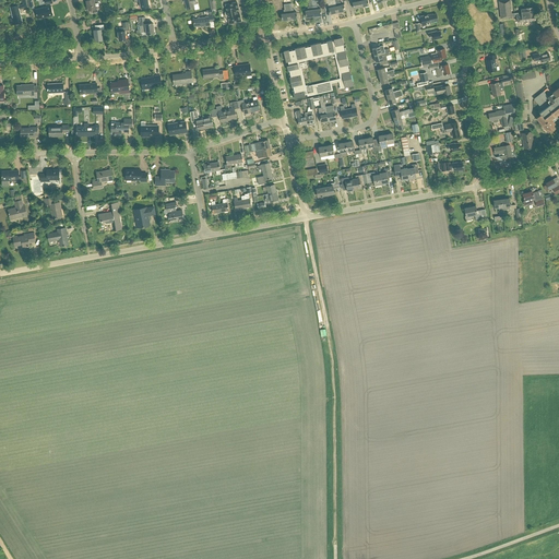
[(20,9),(24,8),(24,9),(28,8),(25,0),(23,0),(22,0),(23,4),(19,6),(10,9),(12,18),(10,19),(11,25),(23,23),(20,9)]
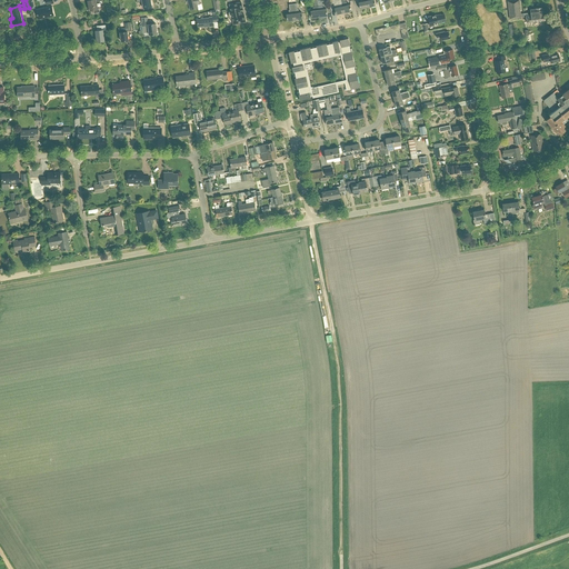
[(90,0),(88,1),(89,7),(88,7),(89,10),(90,10),(93,10),(93,13),(100,12),(99,8),(98,9),(96,1),(102,0),(101,0),(90,0)]
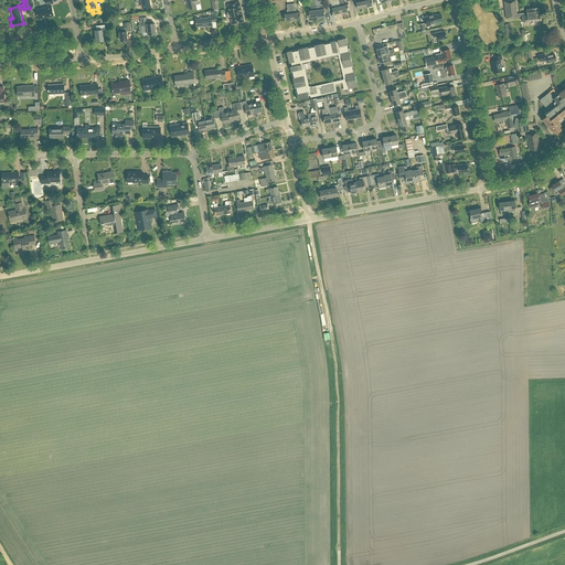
[(185,0),(187,4),(188,4),(189,10),(196,8),(195,4),(199,4),(198,0),(185,0)]
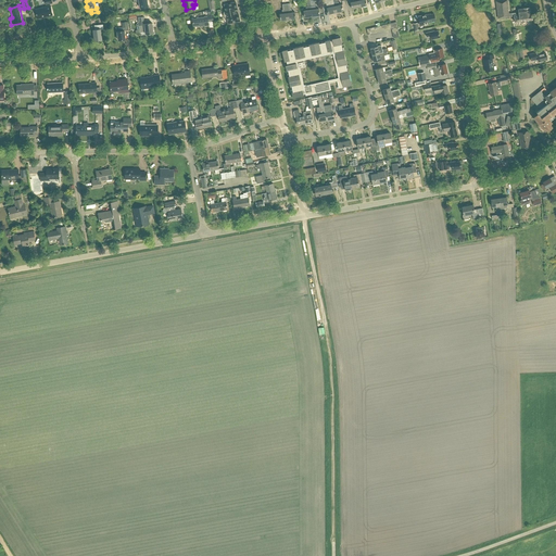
[(308,0),(310,1),(312,16),(319,15),(318,9),(315,9),(315,5),(314,5),(313,2),(317,1),(316,0),(308,0)]
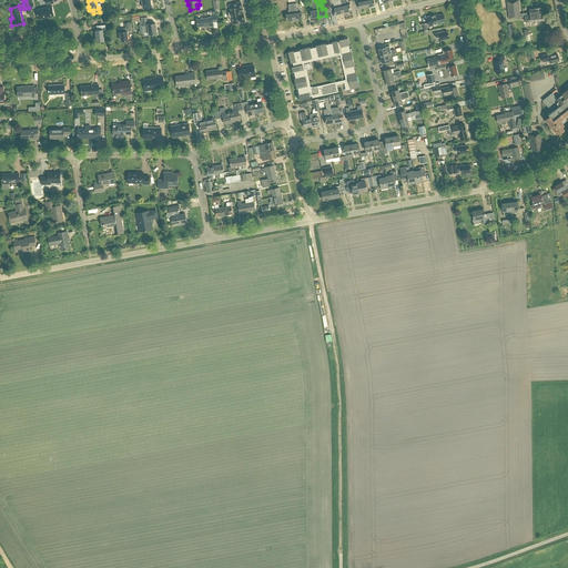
[(334,8),(335,14),(343,12),(340,0),(327,0),(330,4),(333,3),(334,8)]
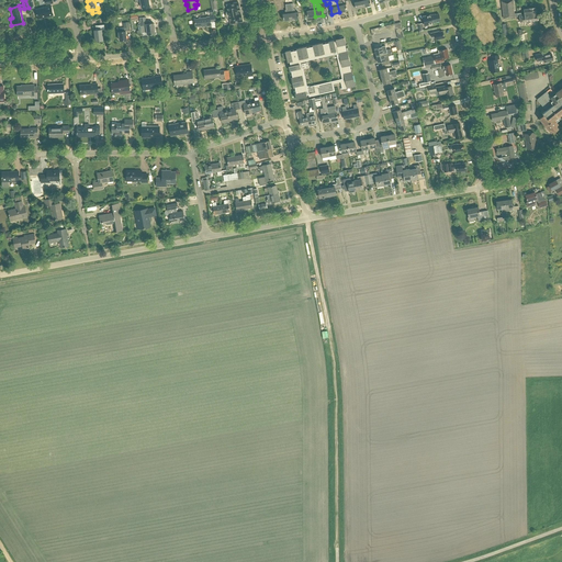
[(336,0),(339,12),(347,11),(346,4),(343,6),(341,1),(340,2),(339,0),(336,0)]
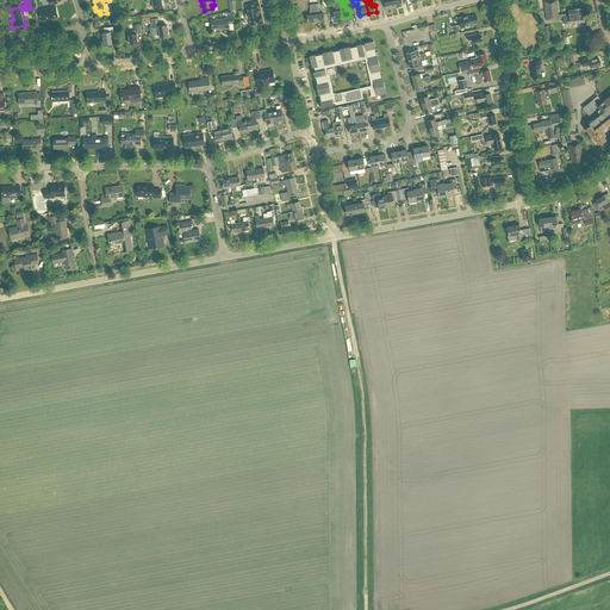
[(564,18),(565,24),(584,22),(585,20),(584,17),(582,16),(580,8),(574,10),(568,10),(570,16),(566,17),(565,14),(558,16),(555,0),(554,0),(545,1),(547,20),(559,19),(559,18),(564,18)]
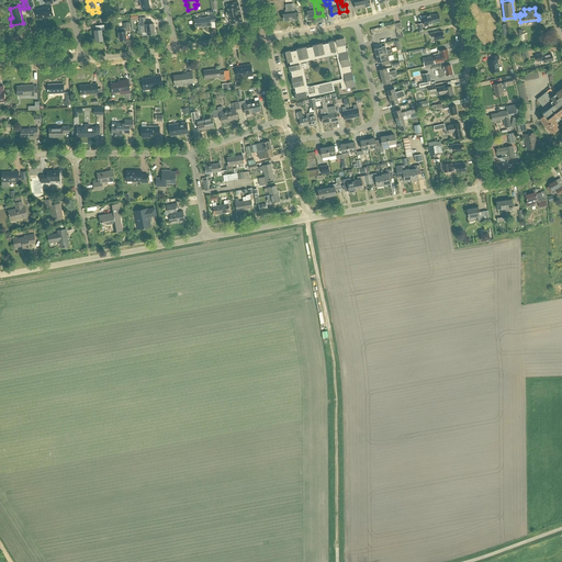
[(226,17),(227,17),(228,18),(229,18),(231,24),(243,22),(240,14),(238,14),(237,10),(240,10),(238,2),(226,4),(227,11),(226,11),(226,12),(226,13),(226,17)]
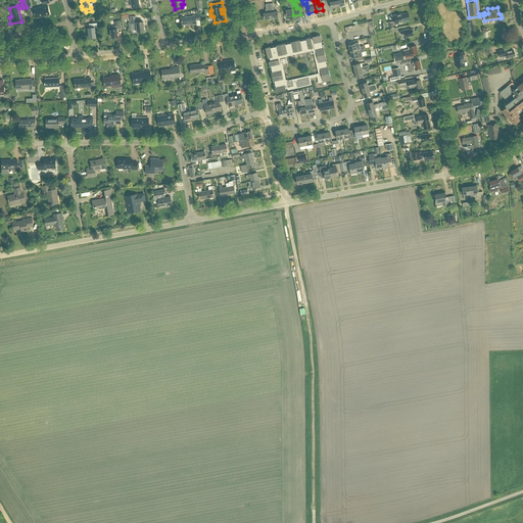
[(274,11),(274,9),(273,9),(272,3),(269,4),(271,18),(278,17),(277,11),(274,11)]
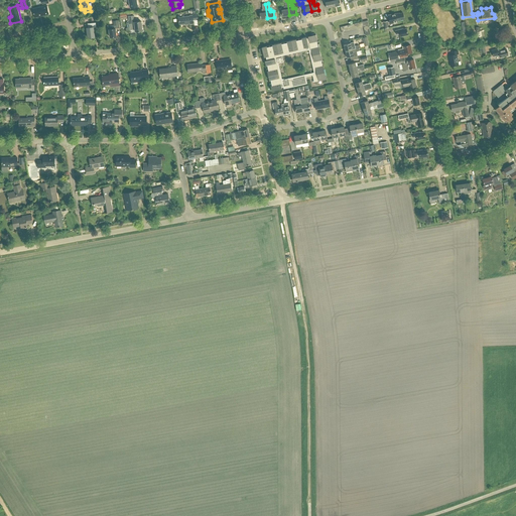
[(46,5),(37,8),(37,9),(33,10),(35,17),(49,14),(46,5)]
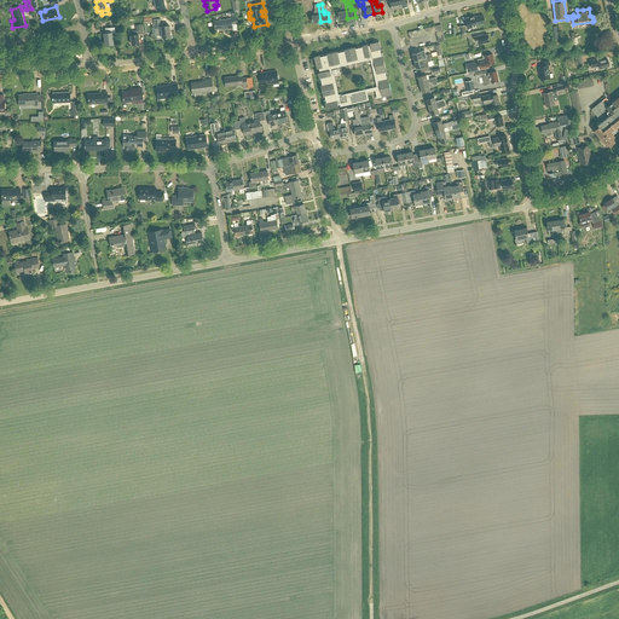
[(476,25),(485,23),(484,15),(479,16),(479,15),(469,17),(469,16),(466,17),(467,24),(470,24),(472,27),(476,25)]
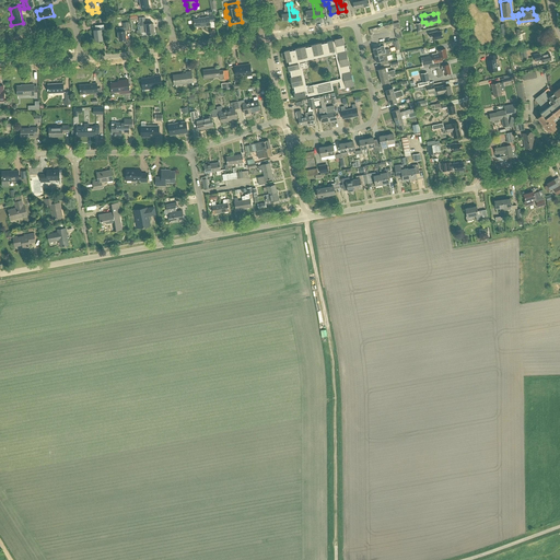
[(213,14),(209,15),(209,16),(206,16),(206,18),(194,19),(195,26),(200,26),(210,25),(210,22),(214,21),(213,14)]
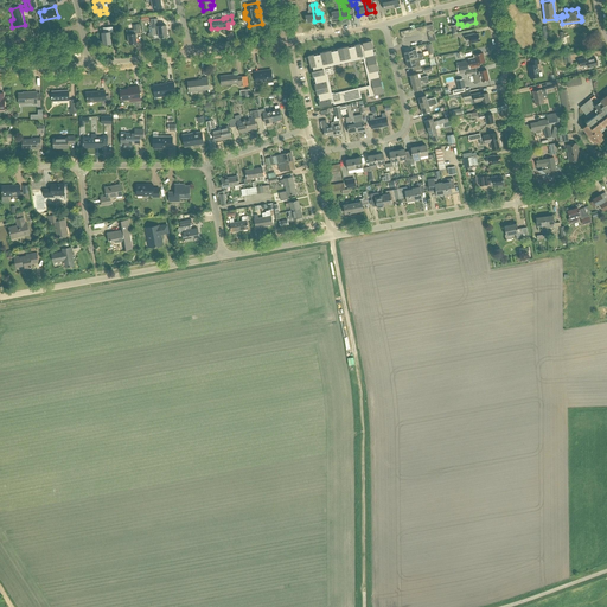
[(152,30),(153,33),(152,33),(152,36),(159,34),(159,38),(167,37),(166,25),(159,26),(159,23),(158,23),(157,19),(151,19),(151,24),(152,30)]
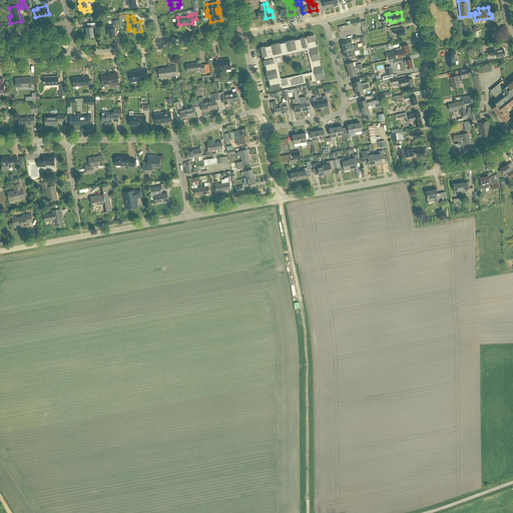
[(113,21),(113,25),(109,26),(109,29),(108,29),(109,37),(115,36),(114,28),(119,28),(118,20),(113,21)]
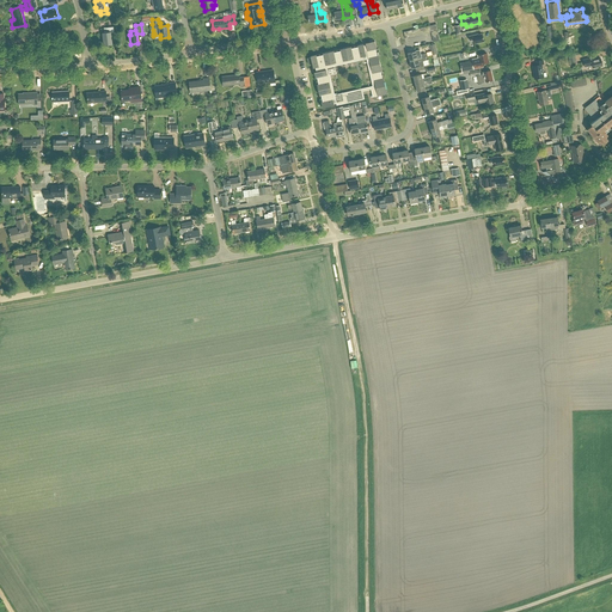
[(104,32),(103,34),(104,46),(112,44),(111,32),(114,32),(114,26),(104,28),(104,32)]
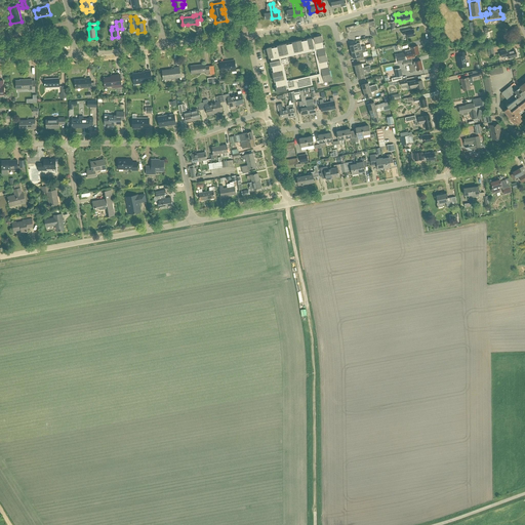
[(402,31),(403,35),(406,34),(407,37),(415,36),(413,29),(410,30),(410,29),(402,31)]
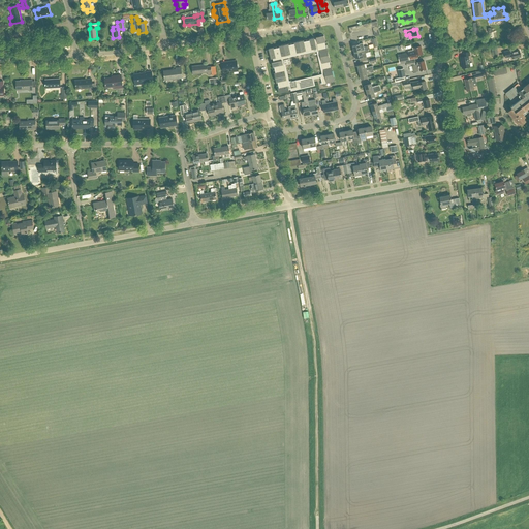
[(290,91),(315,86),(313,79),(320,78),(322,84),(334,81),(331,67),(330,68),(329,62),(330,62),(327,49),(325,49),(324,42),(325,42),(323,35),(322,36),(322,34),(319,35),(319,36),(315,37),(316,39),(314,39),(314,37),(268,49),(269,50),(266,51),(267,56),(270,55),(271,59),(273,58),(274,62),(272,62),(278,93),(288,91),(288,89),(290,89),(290,91)]
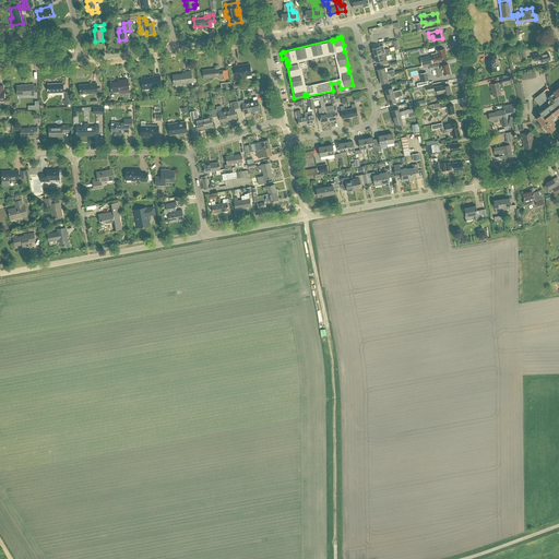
[(372,48),(373,56),(389,51),(388,49),(384,49),(383,49),(380,50),(379,47),(372,48)]
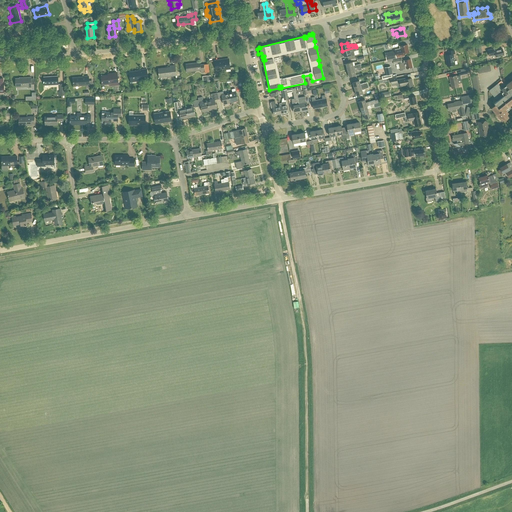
[(400,46),(400,49),(395,50),(397,57),(403,56),(403,54),(409,52),(407,44),(400,46)]
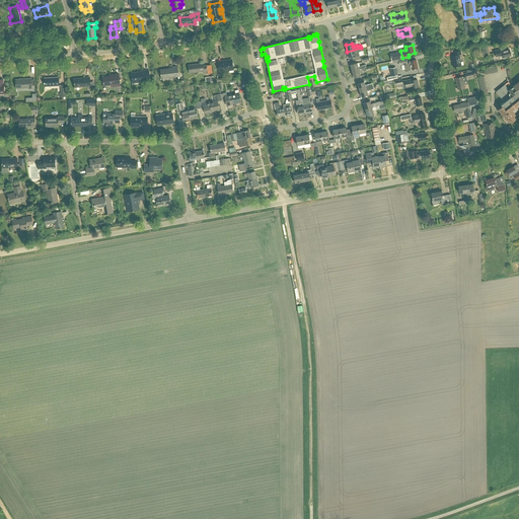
[(353,57),(353,60),(360,59),(359,56),(358,52),(362,51),(361,48),(347,52),(349,58),(353,57)]
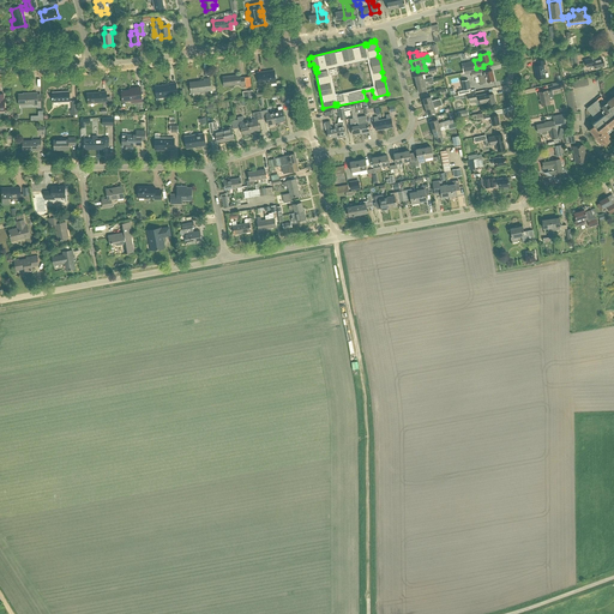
[(585,60),(587,67),(594,66),(595,68),(596,68),(597,68),(599,68),(599,67),(605,66),(605,65),(605,64),(605,62),(603,62),(602,59),(596,60),(595,59),(594,58),(585,60)]
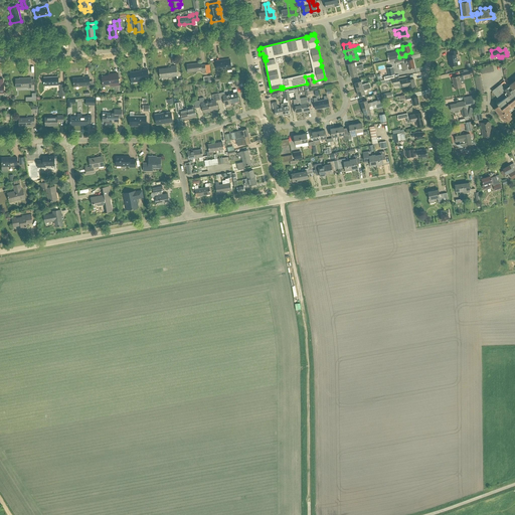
[(458,53),(457,50),(451,51),(452,54),(448,55),(450,66),(458,64),(456,54),(458,53)]
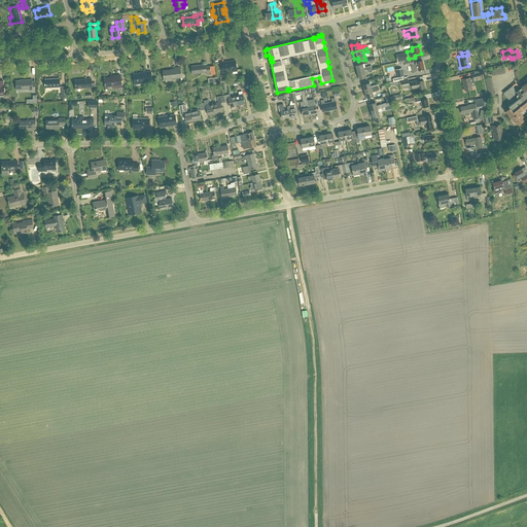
[(221,62),(222,71),(233,70),(233,71),(237,70),(236,60),(221,62)]
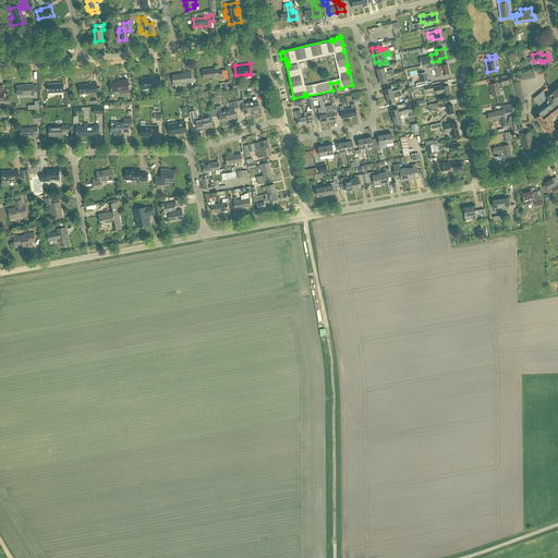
[(445,74),(449,73),(447,64),(440,65),(441,68),(434,69),(436,77),(445,75),(445,74)]
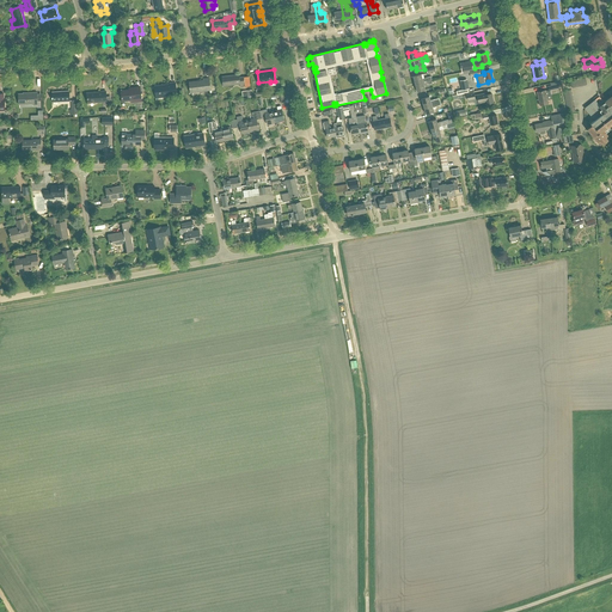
[(239,78),(239,74),(222,77),(224,86),(239,84),(240,86),(245,86),(244,78),(239,78)]
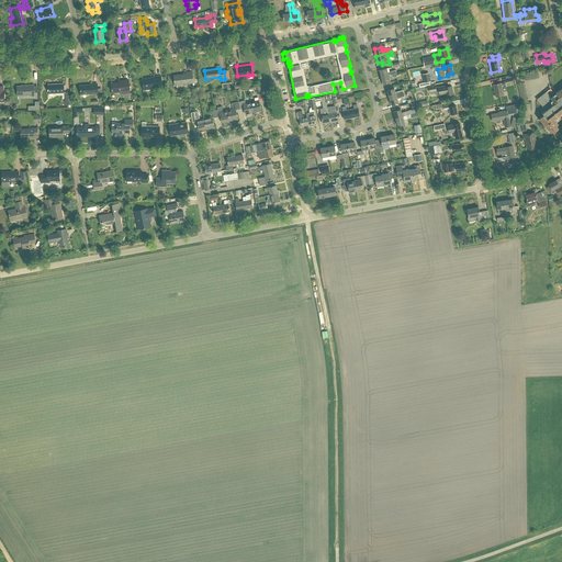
[(380,70),(381,77),(396,74),(395,71),(388,72),(386,68),(380,70)]
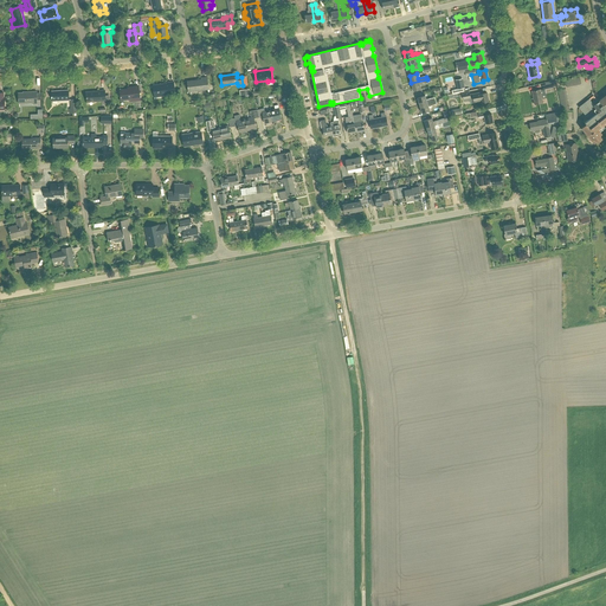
[(565,81),(567,88),(581,84),(580,77),(565,81)]
